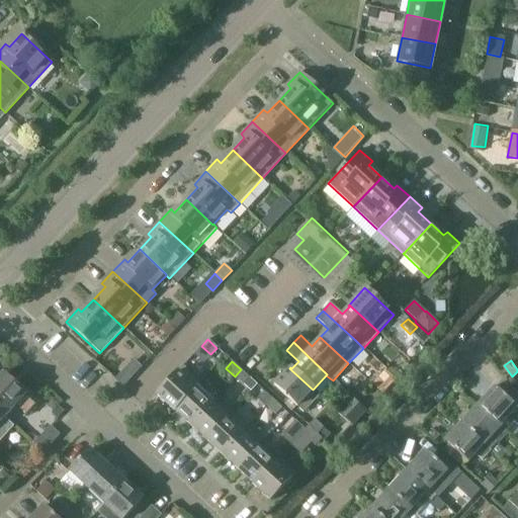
[(194,387),(195,389),(201,382),(183,365),(156,395),(174,412),(174,411),(173,410),(194,387)]
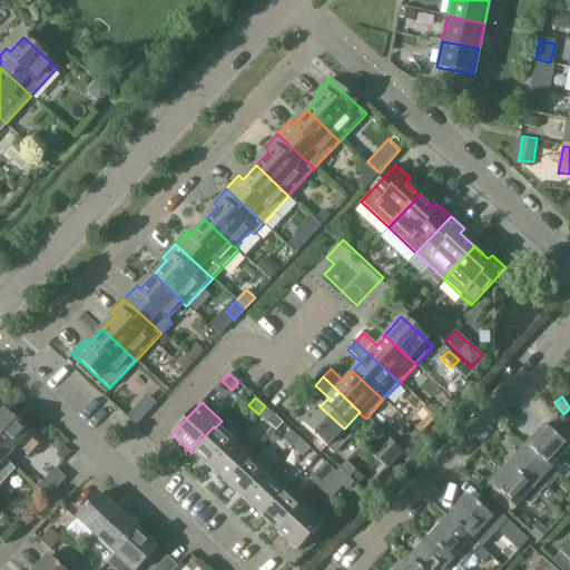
[(126,416),(135,424),(145,413),(137,405),(126,416)]
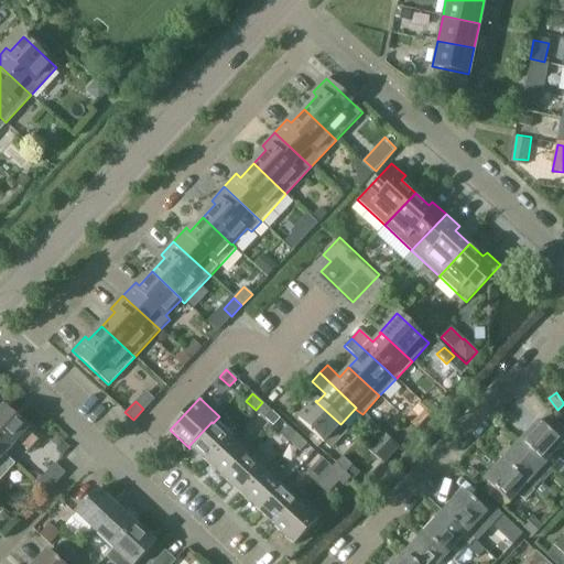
[(340,424),(315,401),(297,420),(329,449),(348,430),(342,423),(340,424)]
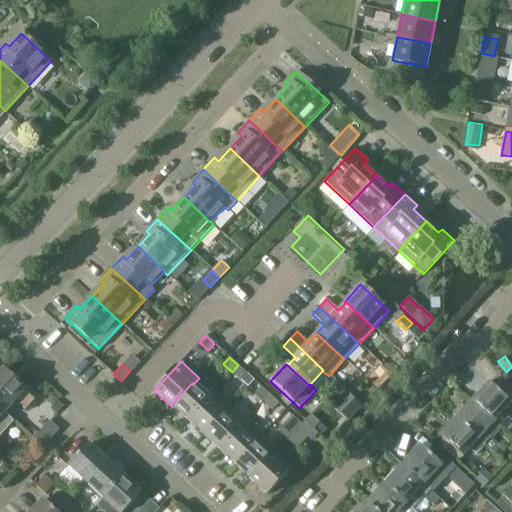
[(238,365),(232,372),(241,380),(247,374),(238,365)]
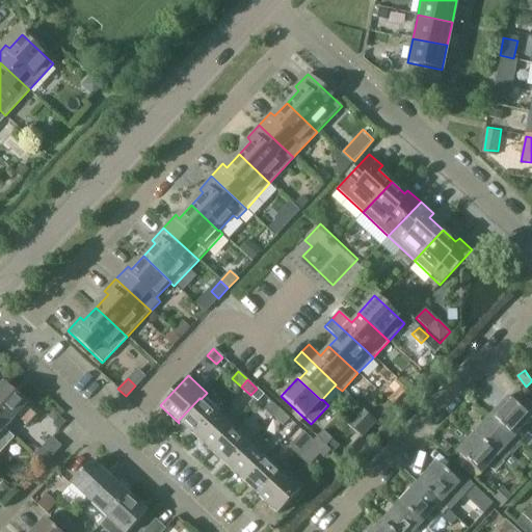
[(0,388),(0,425),(4,429),(16,417),(26,426),(35,417),(25,406),(26,405),(3,384),(0,388)]
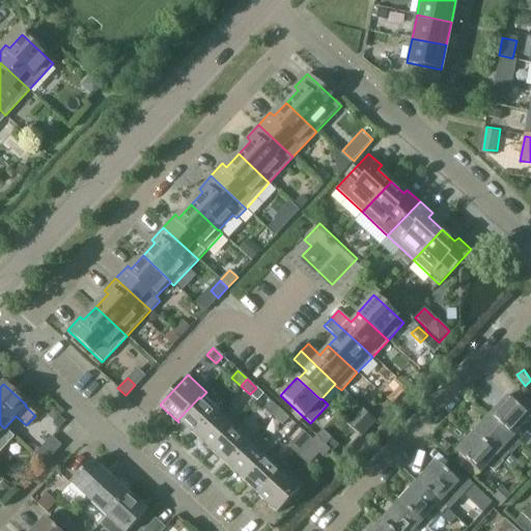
[(215,412),(200,398),(199,397),(177,420),(178,421),(194,436),(216,413),(215,412)]
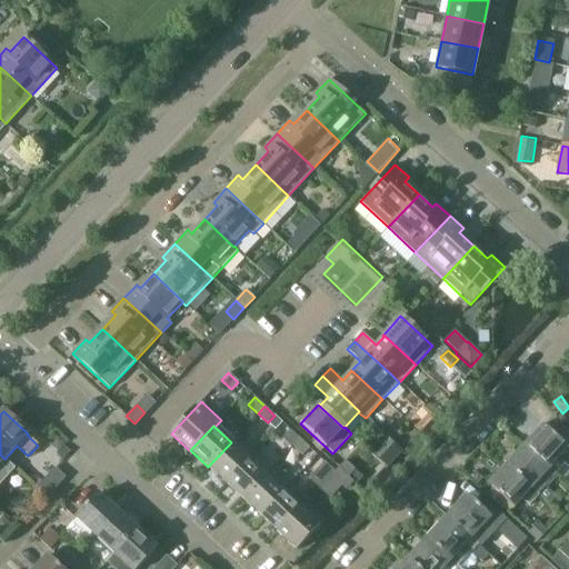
[(558,457),(567,448),(542,427),(527,443),(558,473),(566,465),(558,457)]
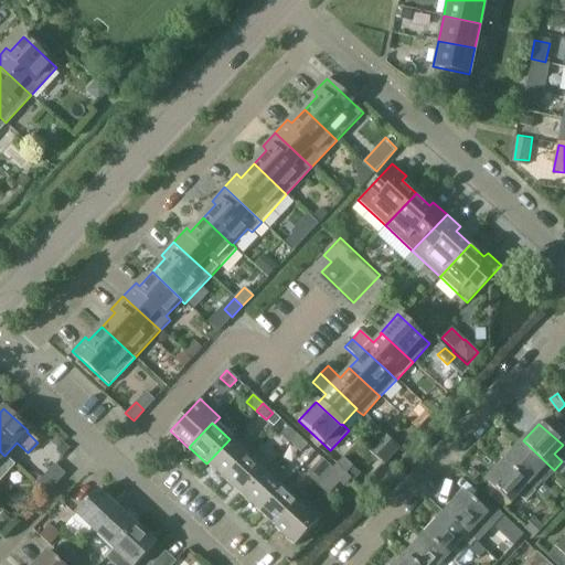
[(290,444),(297,436),(288,427),(280,434),(290,444)]
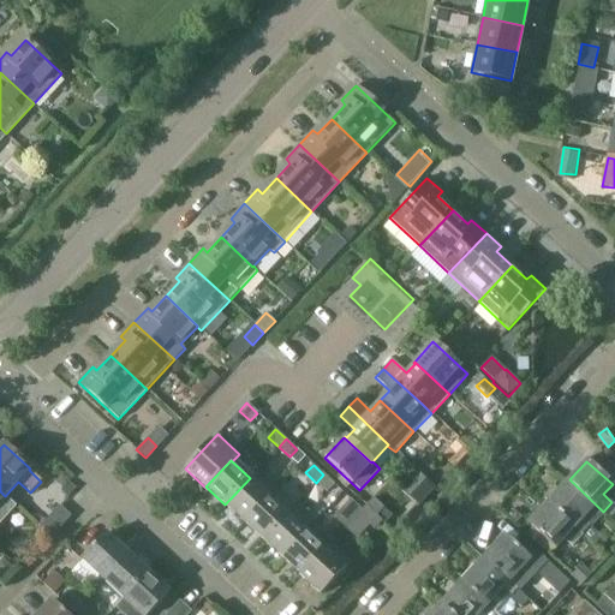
[(244,523),(275,488),(255,470),(249,477),(250,478),(225,505),(244,523)]
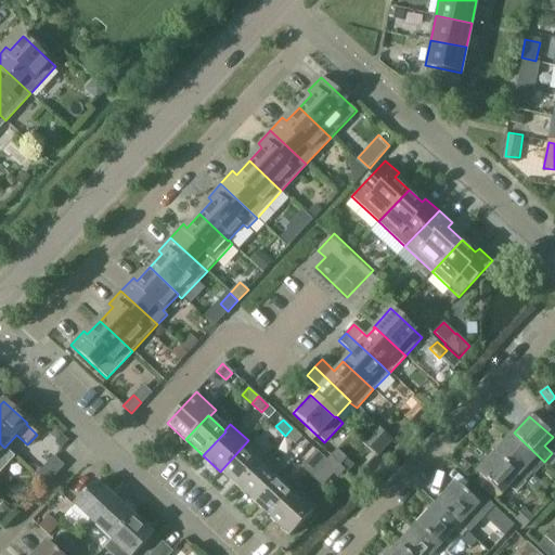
[(292,428),(285,436),(295,444),(301,437),(292,428)]
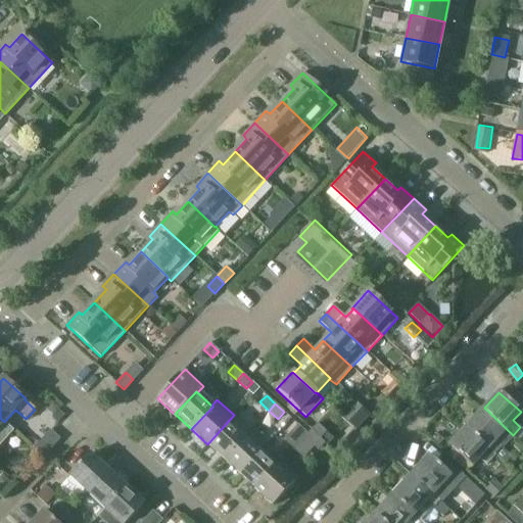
[(468,426),(489,446),(507,463),(512,458),(501,447),(513,435),(484,408),(468,426)]
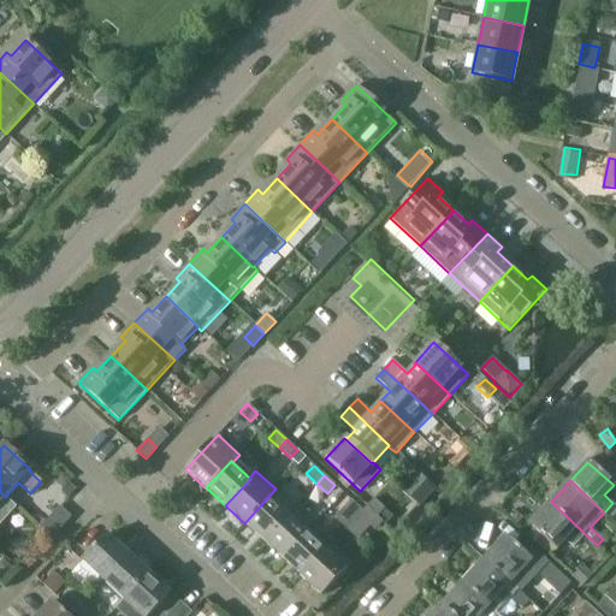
[(295,507),(277,490),(276,489),(244,523),(264,540),(295,507)]
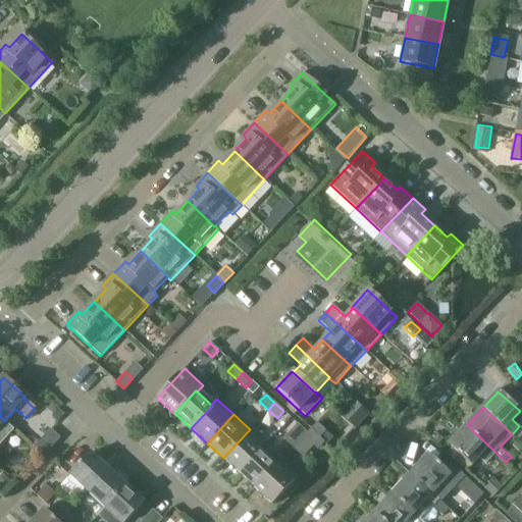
[(0,444),(13,430),(4,421),(0,417),(0,444)]
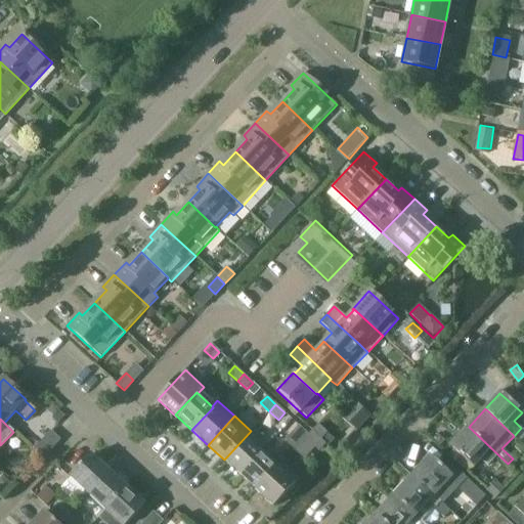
[(320,440),(326,433),(317,424),(311,431),(320,440)]
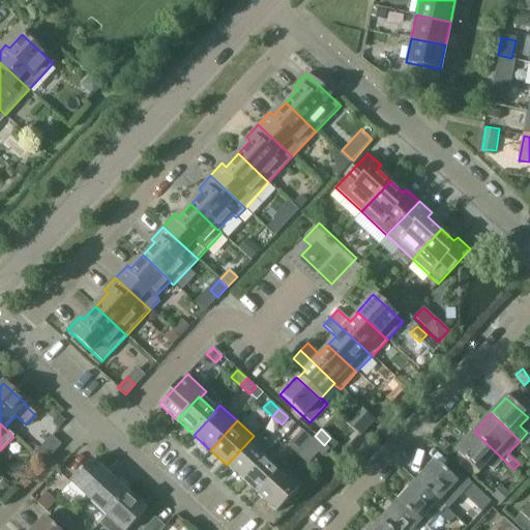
[(305,446),(312,440),(302,431),(296,438),(305,446)]
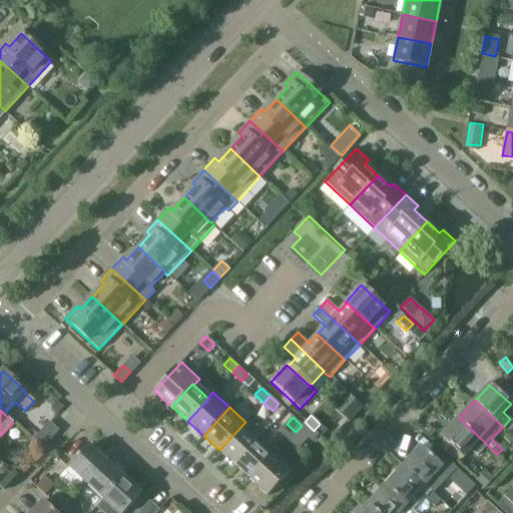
[(459,418),(441,436),(463,456),(480,438),(459,418)]
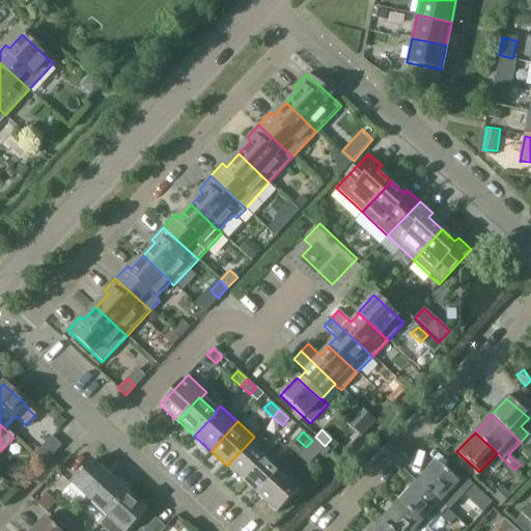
[(254,437),(227,466),(244,481),(264,458),(266,459),(272,453),(254,437)]
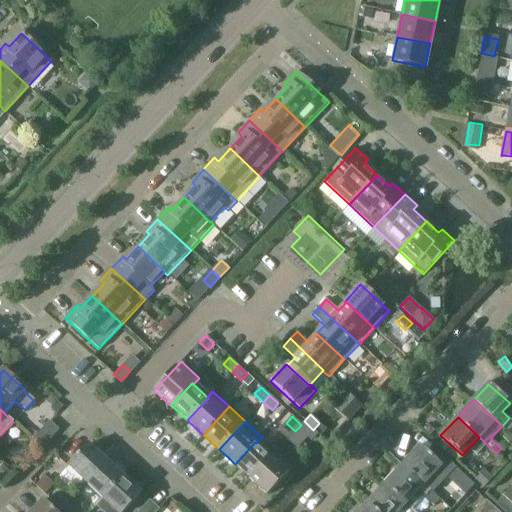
[(33,440),(42,448),(58,431),(50,423),(33,440)]
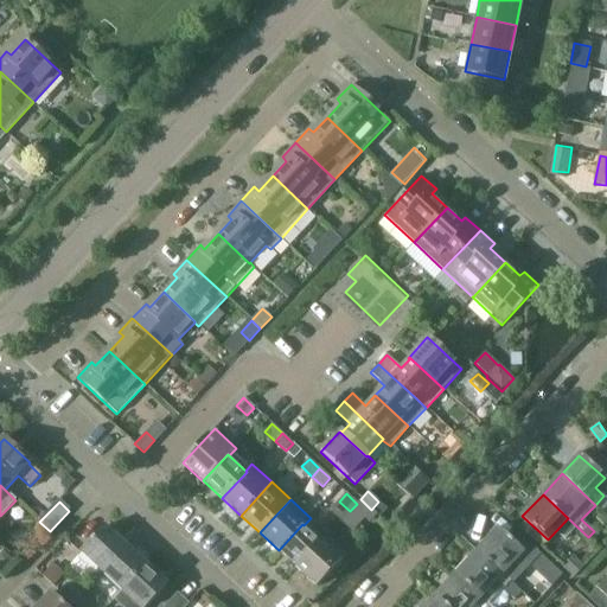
[(357,504),(350,511),(360,522),(368,513),(357,504)]
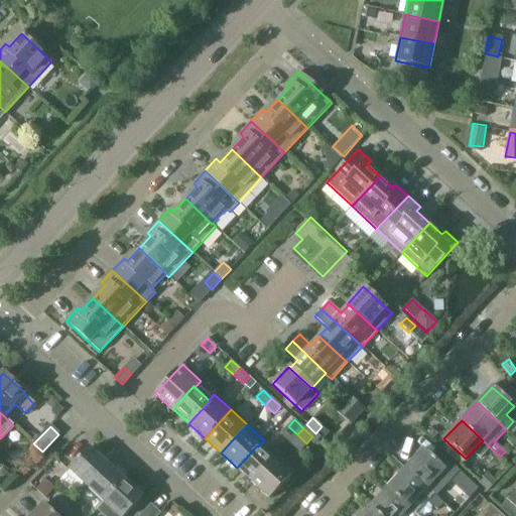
[(273,461),(272,460),(258,446),(257,445),(237,468),(251,482),(251,483),(252,484),(273,461)]
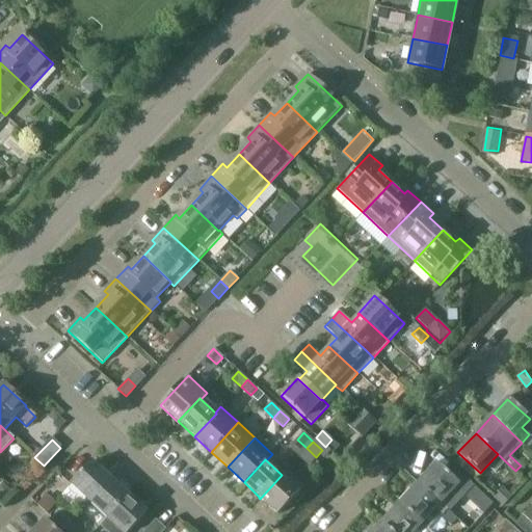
[(89,501),(110,478),(92,462),(72,484),(89,501)]
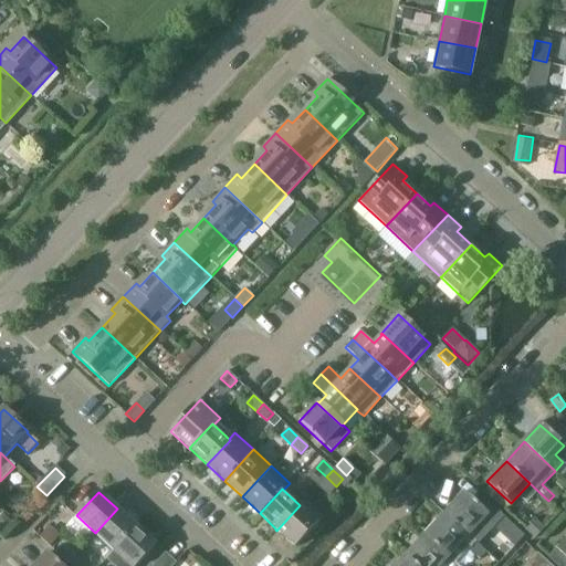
[(446,513),(471,534),(486,517),(493,523),(490,527),(500,536),(512,523),(493,505),(486,513),(464,492),(446,513)]
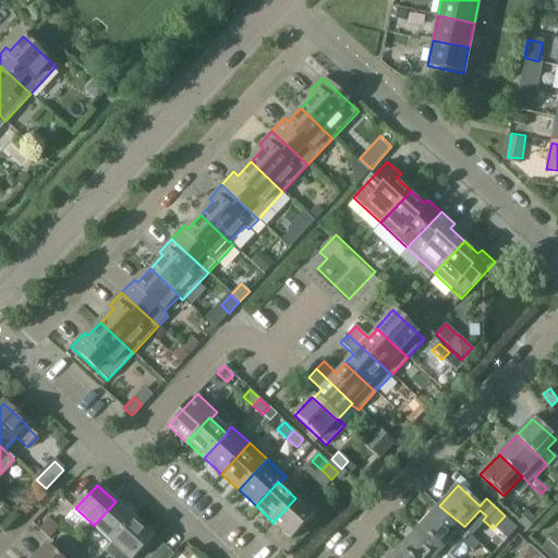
[(295,498),(273,523),(290,540),(319,508),(301,490),(294,497),(295,498)]
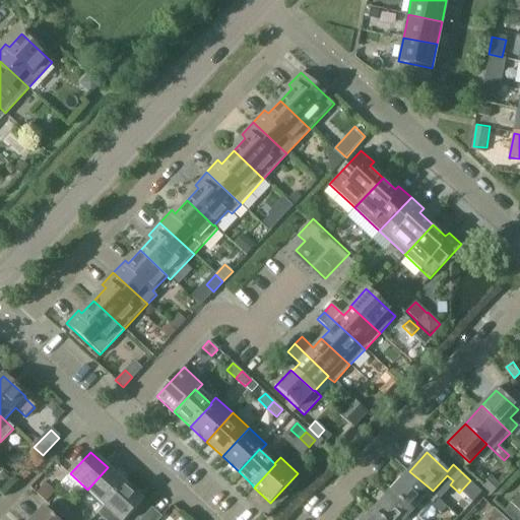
[(108,467),(87,490),(105,506),(125,483),(108,467)]
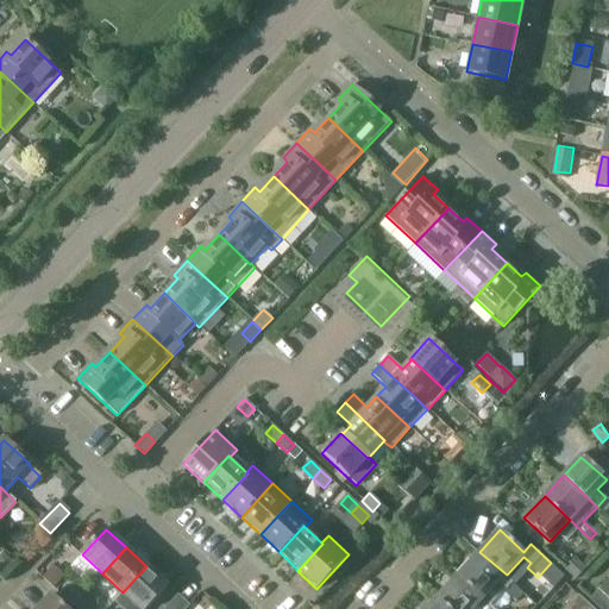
[(459,575),(493,606),(506,591),(516,601),(525,591),(507,575),(479,552),(459,575)]
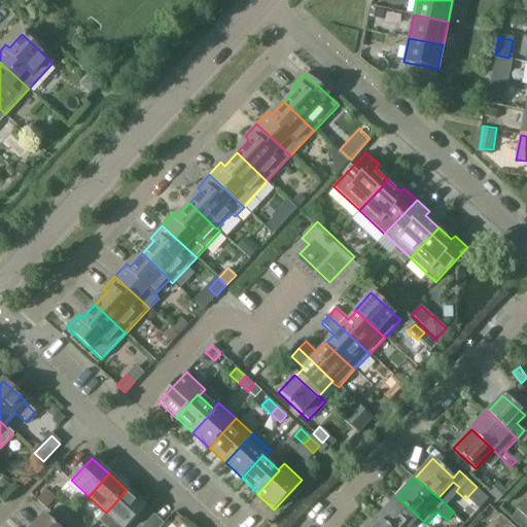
[(490,491),(499,499),(507,490),(498,482),(490,491)]
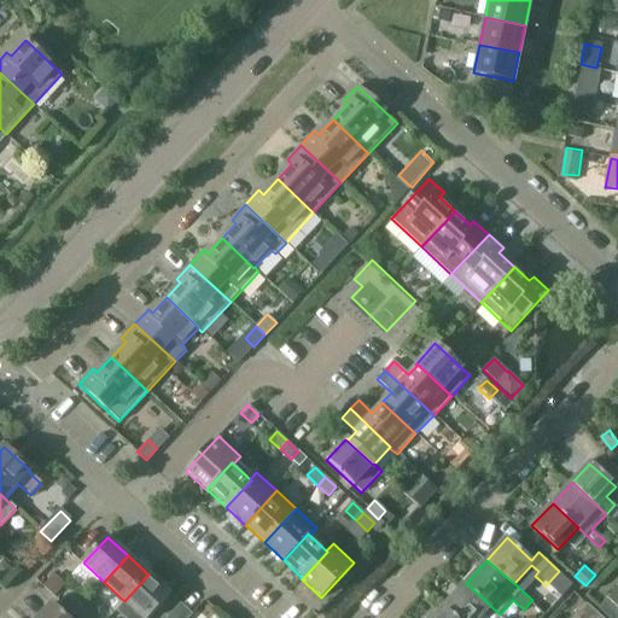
[(149,575),(124,601),(143,617),(149,617),(170,595),(149,575)]
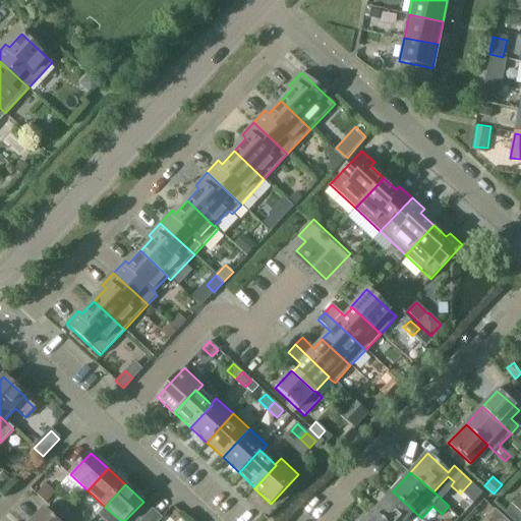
[(374,511),(386,520),(406,520),(408,519),(410,520),(424,520),(421,518),(393,491),(374,511)]
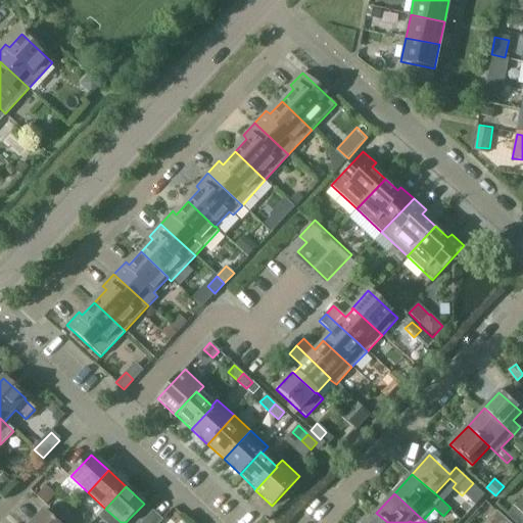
[(522,522),(522,496),(508,514),(517,522),(522,522)]
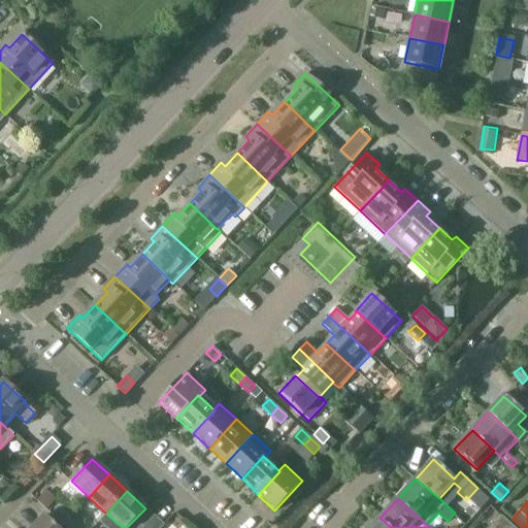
[(53,516),(63,525),(69,518),(59,508),(53,516)]
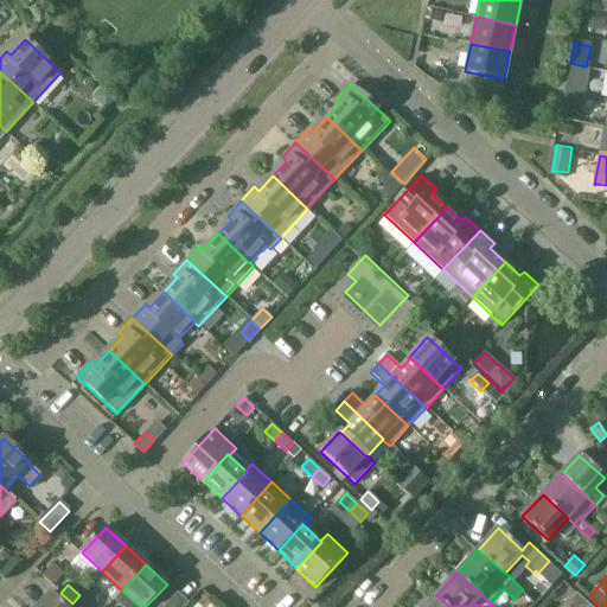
[(38,606),(64,606),(50,594),(38,606)]
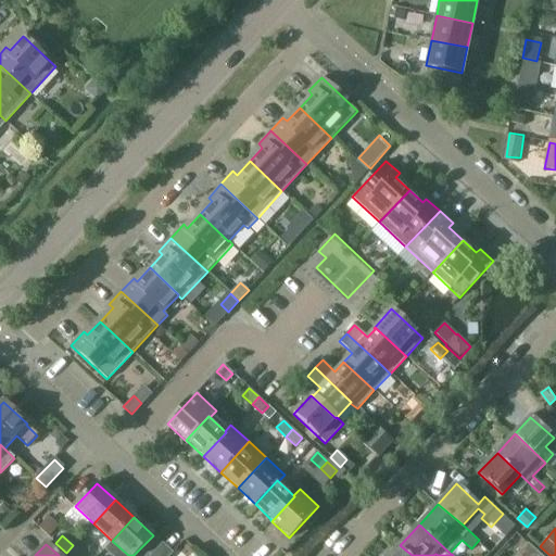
[(540,555),(529,544),(517,555),(540,555)]
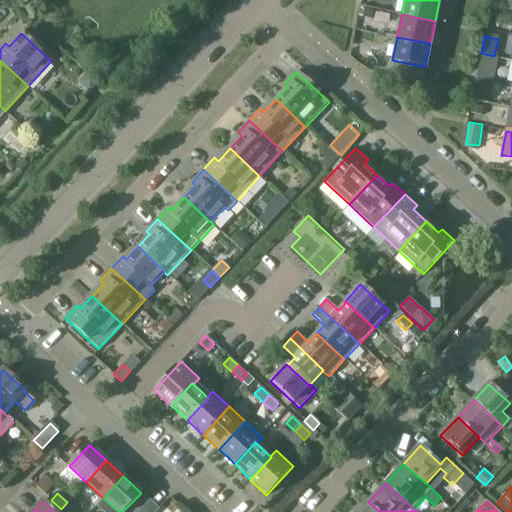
[(155,511),(158,509),(150,502),(140,511),(155,511)]
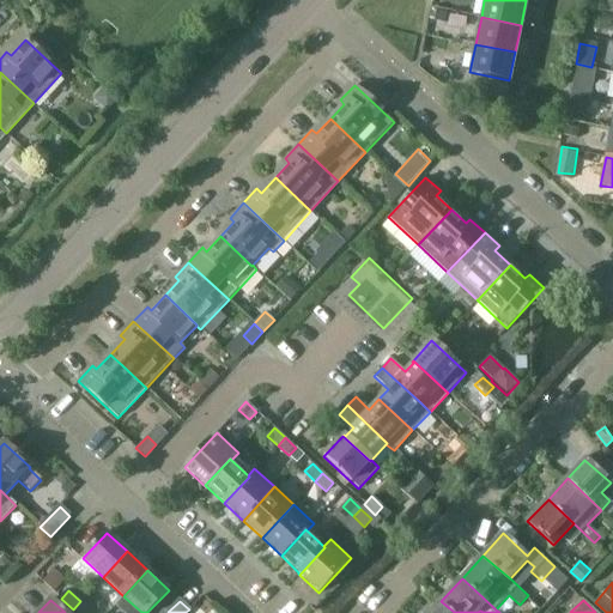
[(429,612),(454,612),(441,601),(429,612)]
